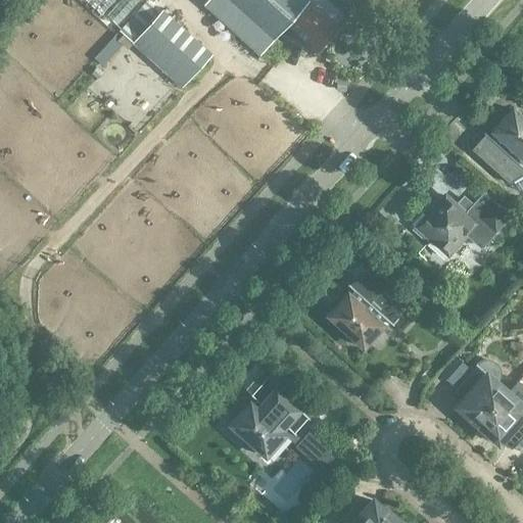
[(78,0),(98,18),(115,0),(78,0)]
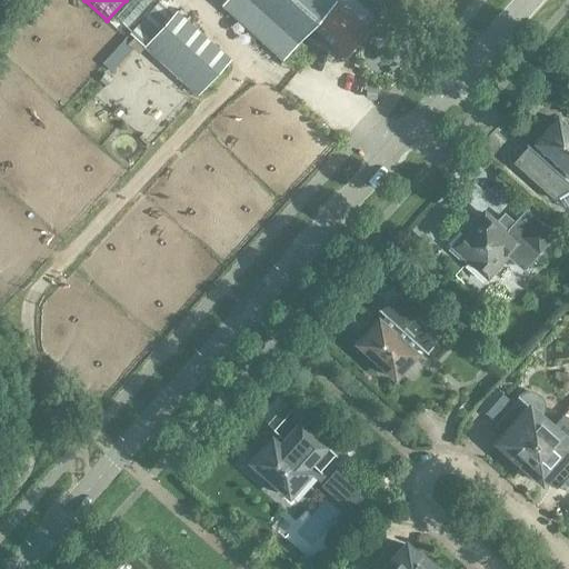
[(127,29),(153,0),(132,0),(116,18),(127,29)]
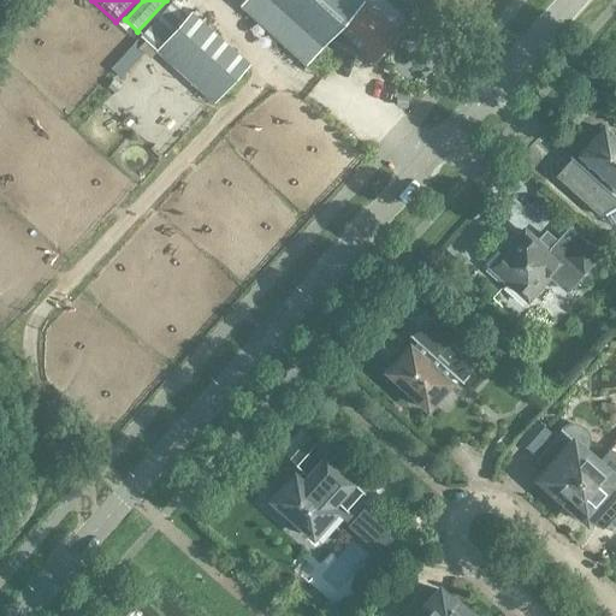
[(374,61),(400,34),(365,1),(365,0),(248,0),(242,7),(307,65),(339,29),(374,61)]
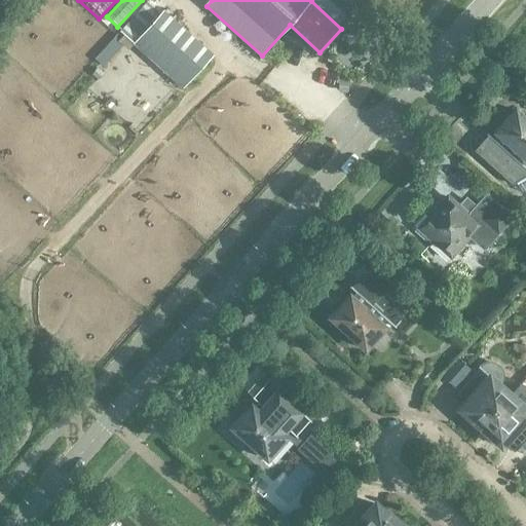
[(183,88),(211,58),(174,25),(176,23),(164,11),(161,14),(148,3),(121,33),(183,88)]
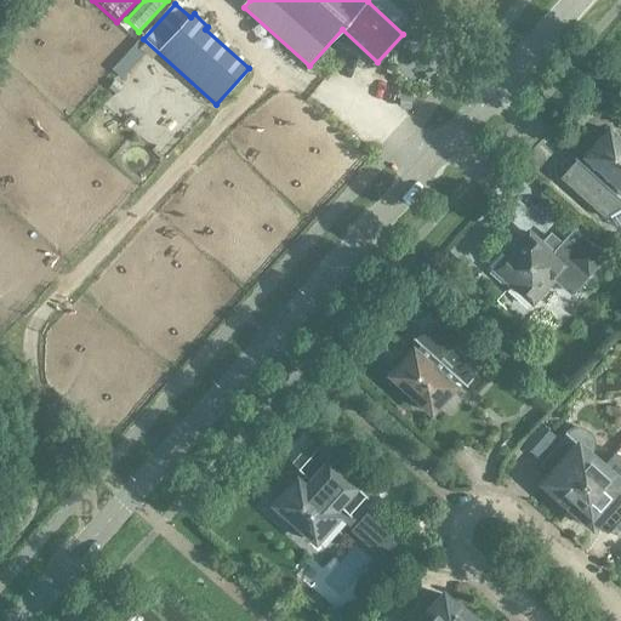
[(127,75),(146,49),(135,40),(115,68),(127,75)]
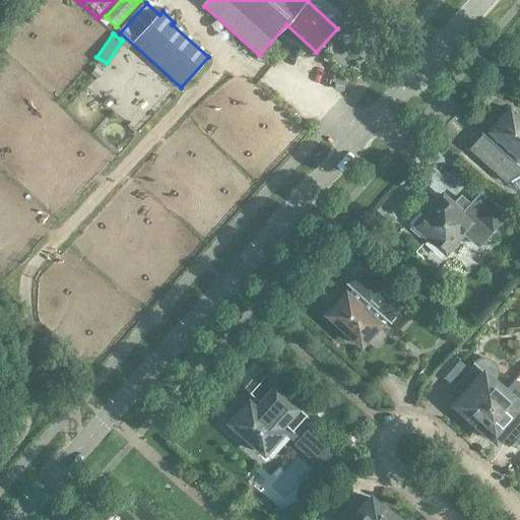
[(519,118),(510,109),(506,113),(502,114),(499,115),(497,117),(495,120),(494,123),(494,127),(491,131),(493,132),(489,137),(483,133),(473,144),(495,163),(507,183),(519,175),(519,166),(519,165),(519,118)]
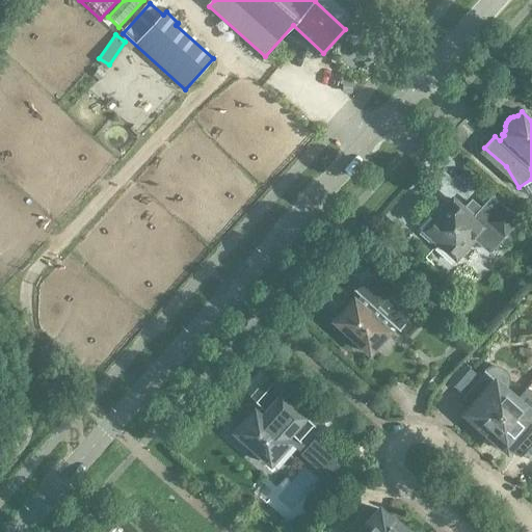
[(430,216),(416,231),(431,245),(434,241),(456,260),(474,240),(488,253),(499,241),(509,231),(519,219),(493,195),(474,218),(453,198),(434,220),(430,216)]
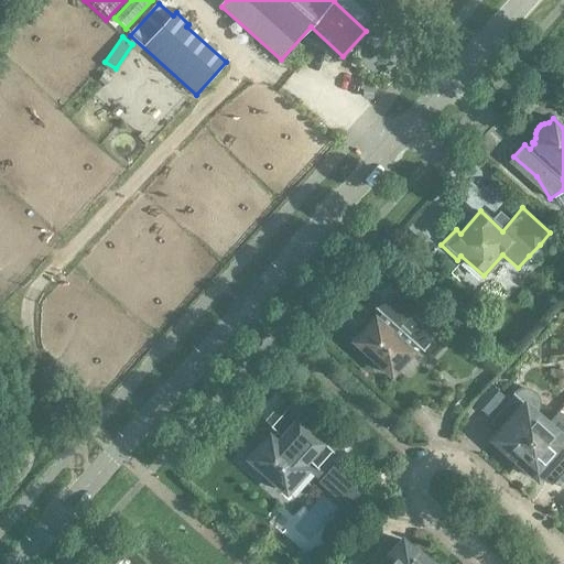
[(375,317),(370,322),(367,322),(364,323),(360,325),(358,328),(357,332),(358,336),(354,340),(366,351),(366,356),(367,359),(369,361),(372,364),(377,365),(380,365),(392,375),(413,351),(411,349),(415,345),(422,350),(432,338),(410,318),(397,295),(375,308),(381,314),(377,318),(375,317)]
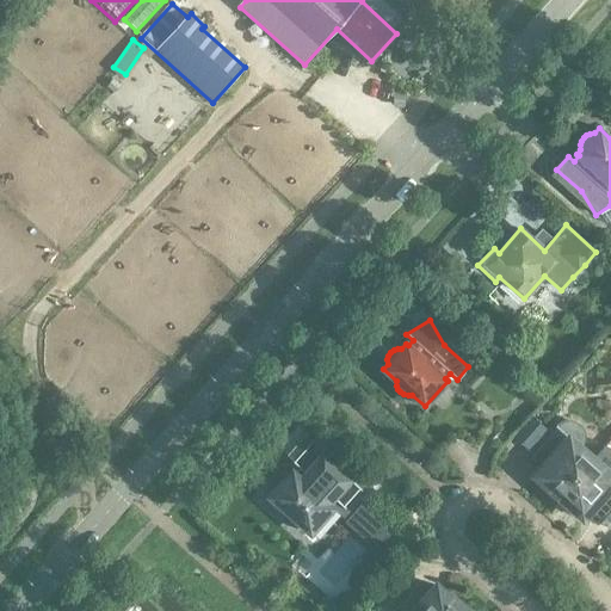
[(551,497),(555,501),(593,458),(580,446),(582,443),(584,438),(584,433),(581,429),(579,425),(574,423),(569,421),(566,423),(561,424),(557,426),(530,457),(542,468),(535,476),(545,486),(548,492),(551,497)]
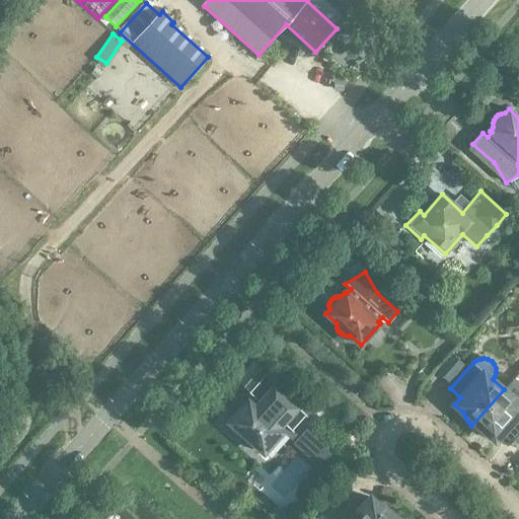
[(232,418),(229,422),(239,432),(239,436),(241,439),(243,441),(245,443),(249,444),(252,444),(265,454),(283,433),(329,473),(327,475),(328,476),(343,460),(308,429),(300,438),(293,432),(294,431),(292,430),(305,416),(306,417),(307,416),(280,391),(283,386),(267,372),(248,392),(254,397),(250,401),(248,400),(244,404),(240,404),(237,405),(235,408),(233,411),(232,414),(232,418)]
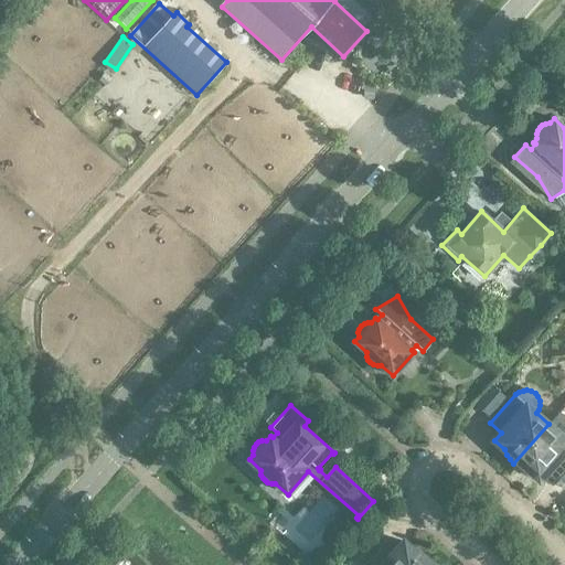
[(548,424),(514,464),(519,467),(523,469),(529,471),(539,480),(546,472),(556,481),(554,483),(555,484),(561,479),(564,482),(564,415),(561,412),(560,411),(548,424)]
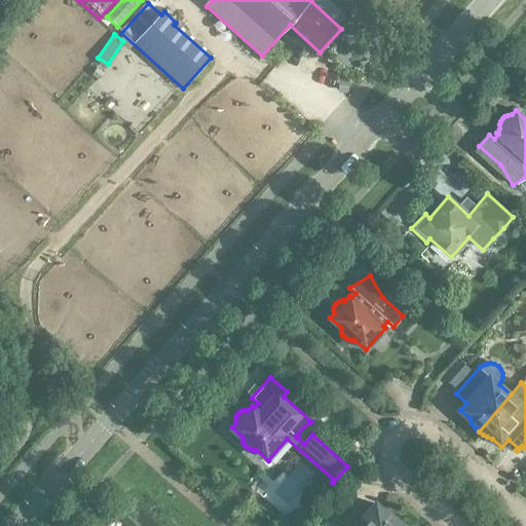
[(370,512),(359,502),(337,525),(392,525),(399,519),(395,516),(390,514),(385,513),(376,504),(370,512)]
